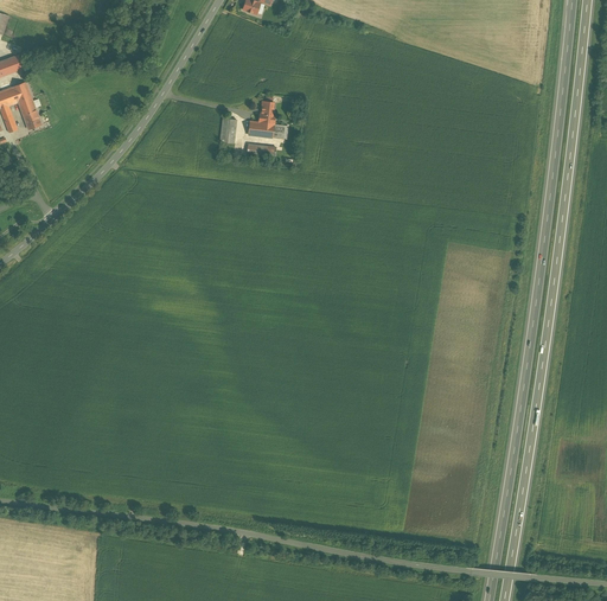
[(262,0),(247,0),(244,6),(259,11),(262,0)]
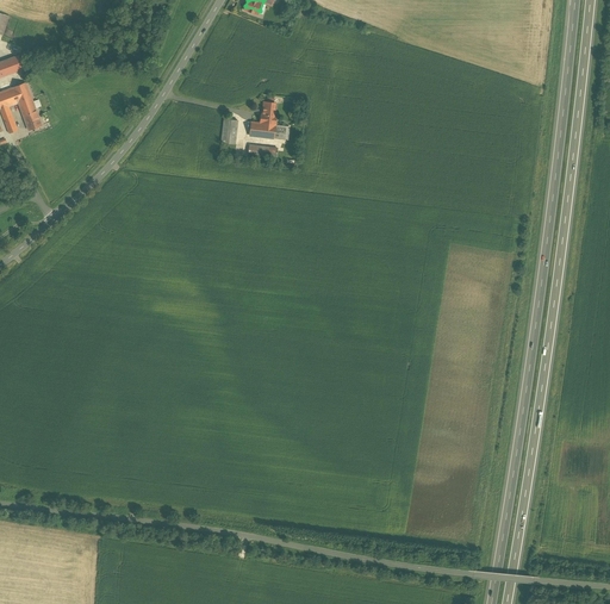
[(16,51),(0,57),(0,76),(22,69),(16,51)]
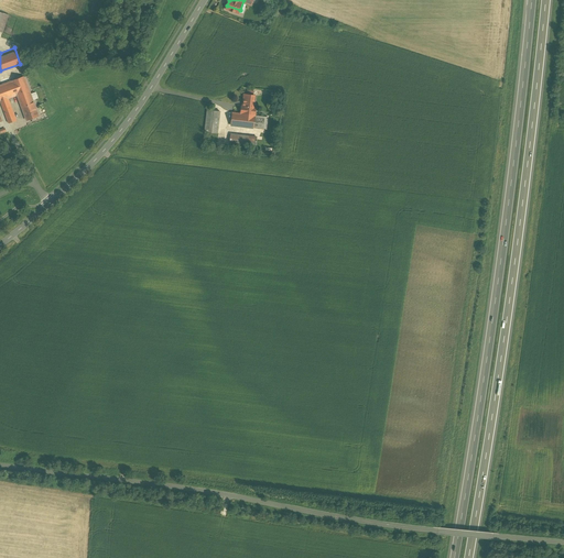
[(6,98),(14,96),(25,122),(39,117),(21,74),(10,79),(0,81),(0,109),(6,124),(13,121),(6,98)]
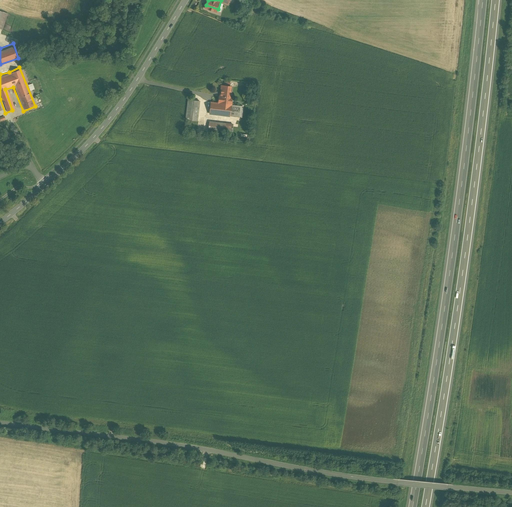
[(218,85),(216,103),(206,102),(205,113),(229,116),(230,104),(228,104),(230,86),(218,85)]
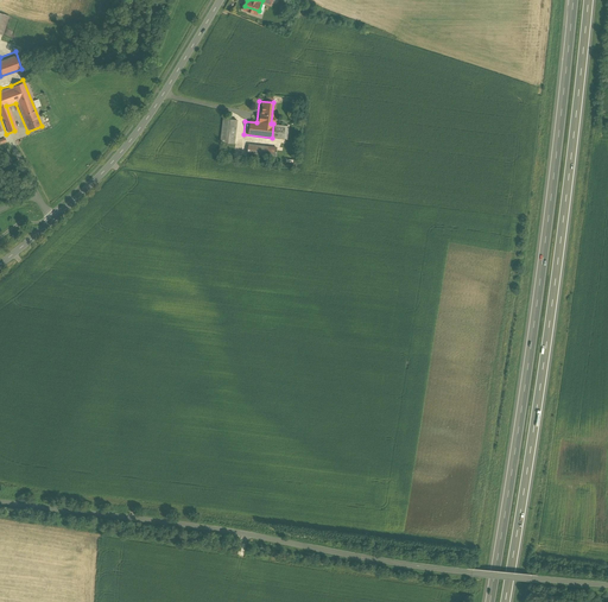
[(230,151),(233,120),(219,119),(217,150),(230,151)]
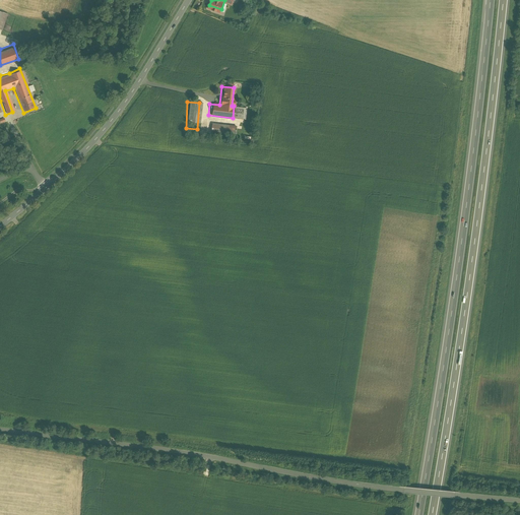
[(234,123),(209,121),(208,131),(233,133),(234,123)]
